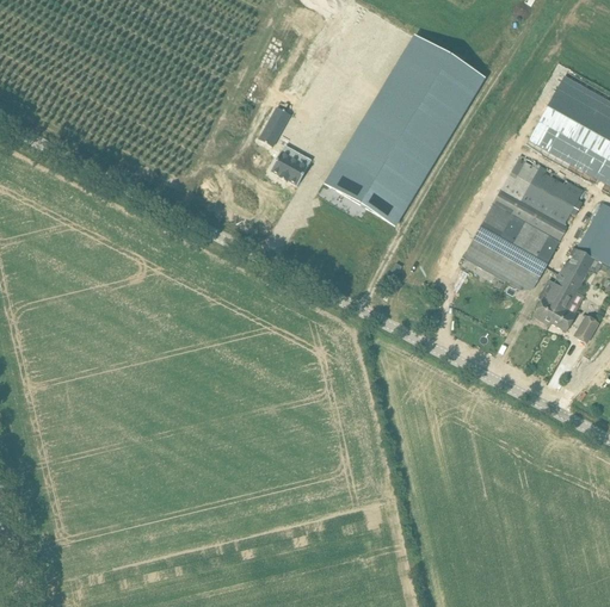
[(411,38),(325,181),(388,220),(473,75),(411,38)]
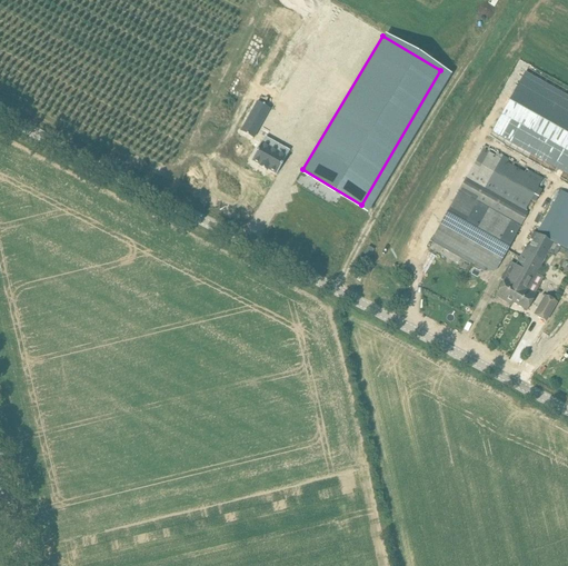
[(567,92),(526,69),(492,129),(556,165),(567,171),(567,92)]
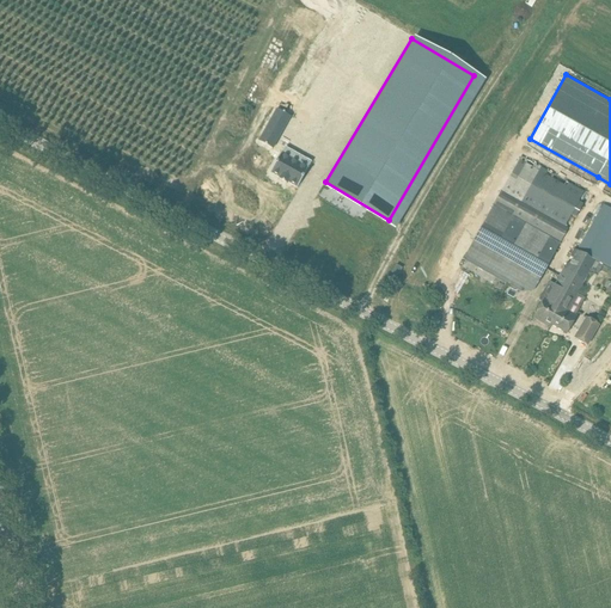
[(279,106),(261,139),(275,146),(293,114),(279,106)]
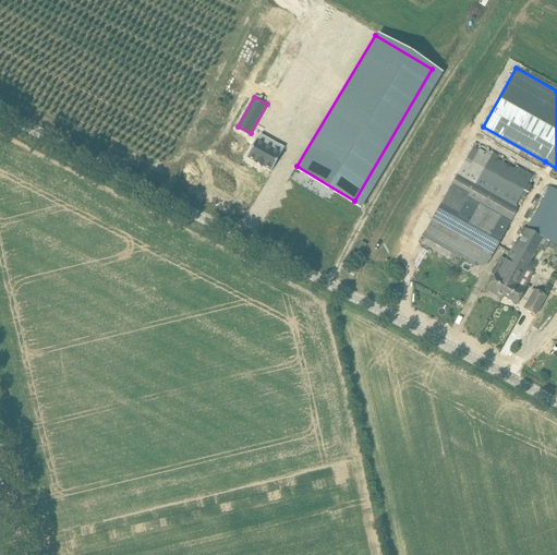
[(256,136),(246,154),(256,159),(263,163),(271,168),(281,151),(280,151),(283,144),(276,140),(273,146),(257,137),(256,136)]
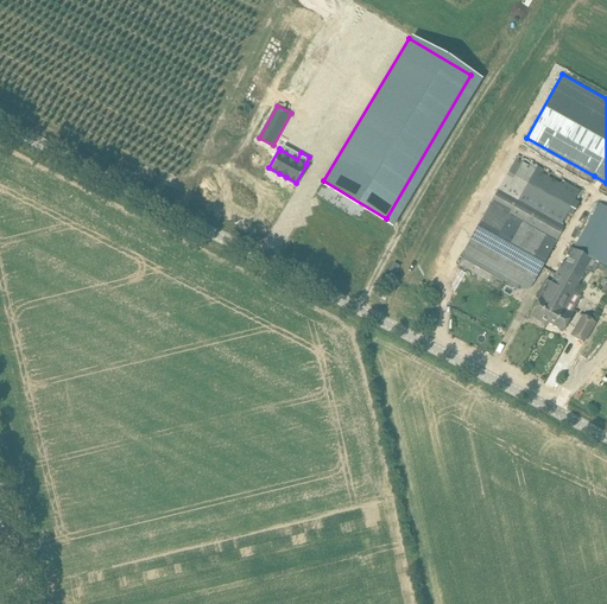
[(518,153),(462,253),(491,268),(492,265),(511,277),(518,265),(523,267),(526,269),(537,275),(566,223),(563,222),(569,211),(574,214),(582,199),(577,197),(582,188),(518,153)]
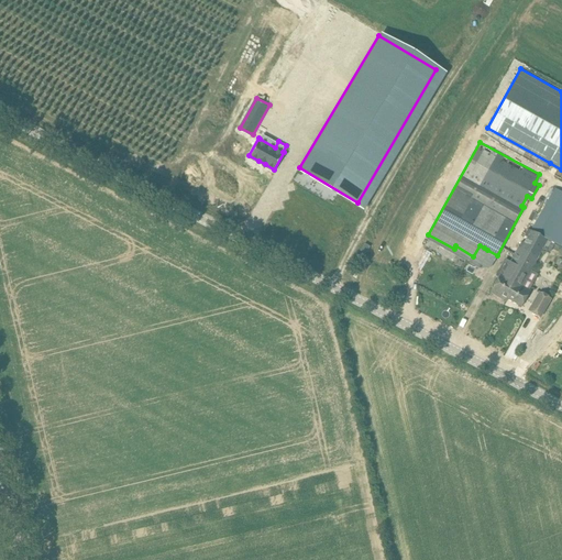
[(497,281),(492,291),(504,297),(505,295),(508,296),(515,283),(510,281),(522,261),(532,266),(543,245),(548,238),(555,242),(561,245),(561,189),(554,186),(531,228),(529,227),(503,275),(500,274),(497,281)]
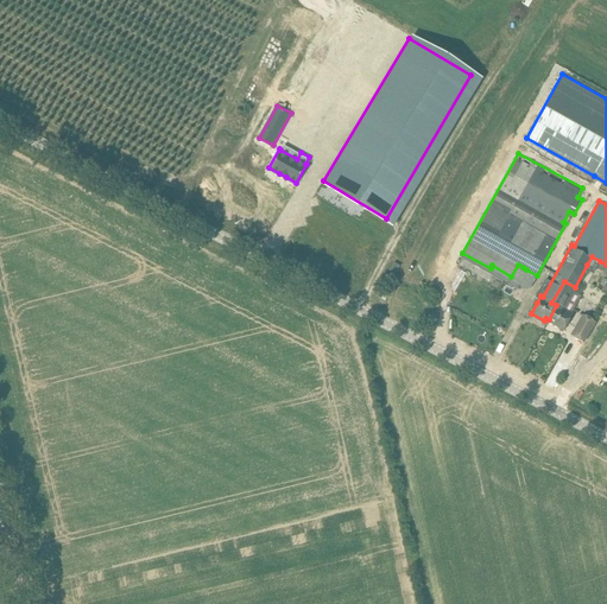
[(556,305),(549,319),(564,329),(570,318),(574,311),(573,311),(582,293),(574,288),(575,287),(564,281),(551,303),(556,305)]
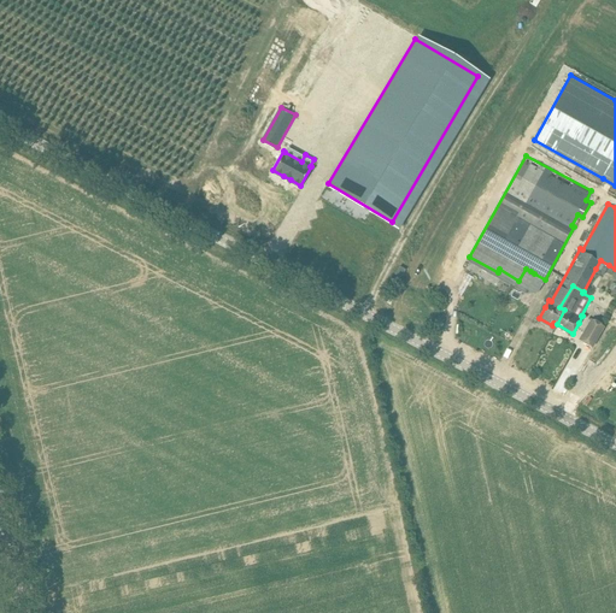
[(593,345),(599,335),(605,324),(593,317),(581,339),(593,345)]
